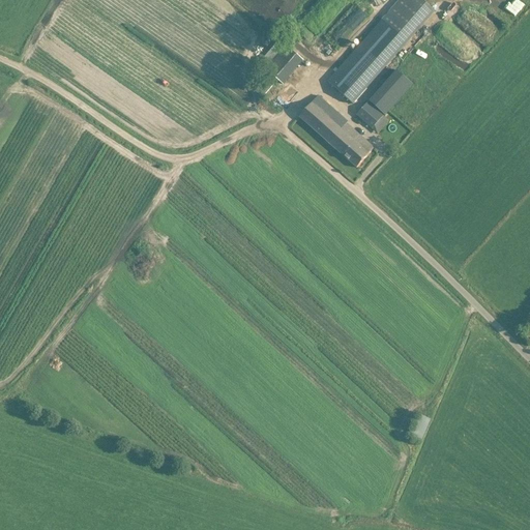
[(436,11),(422,0),(399,0),(327,81),(353,105),(436,11)]
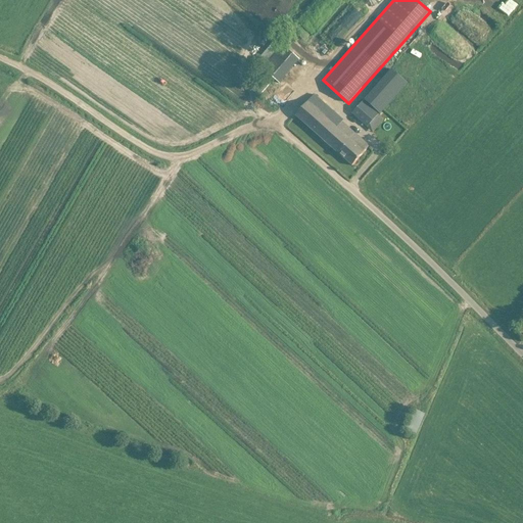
[(505,24),(517,12),(508,1),(494,12),(505,24)]
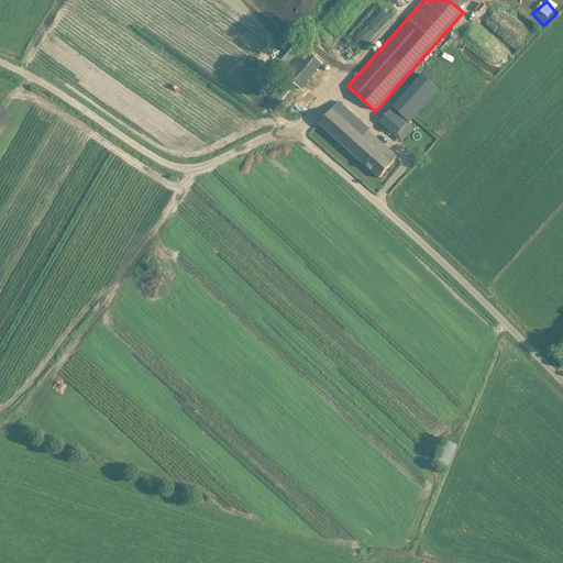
[(300,90),(322,64),(305,50),(284,75),(300,90)]
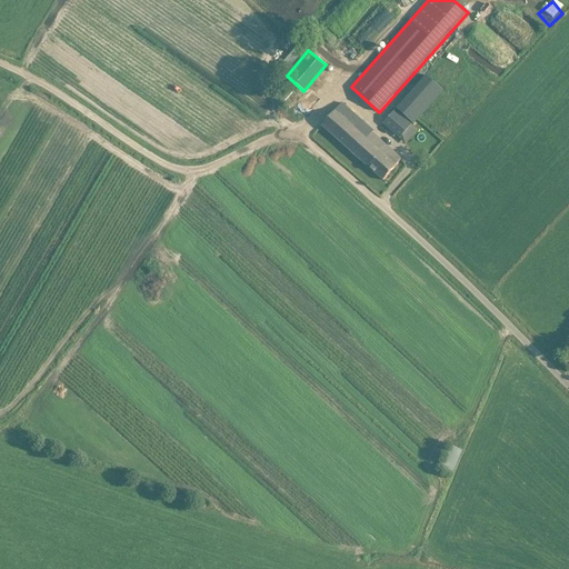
[(277,99),(282,105),(297,89),(290,83),(277,99)]
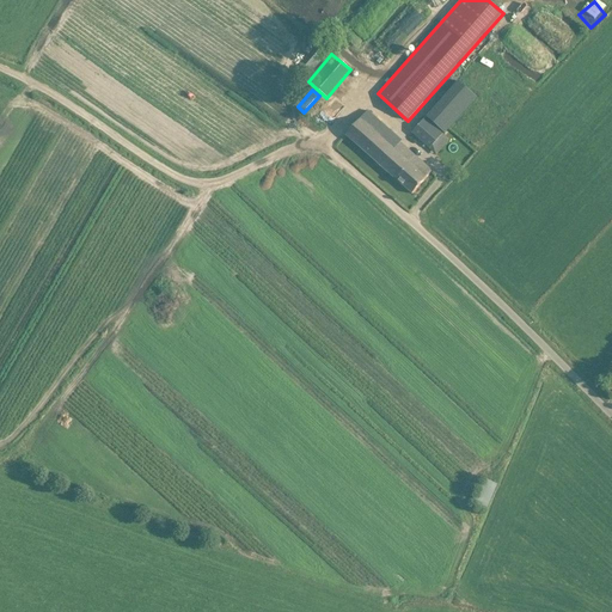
[(412,194),(421,185),(433,171),(416,157),(409,164),(405,159),(411,152),(401,142),(403,140),(369,109),(346,135),(412,194)]
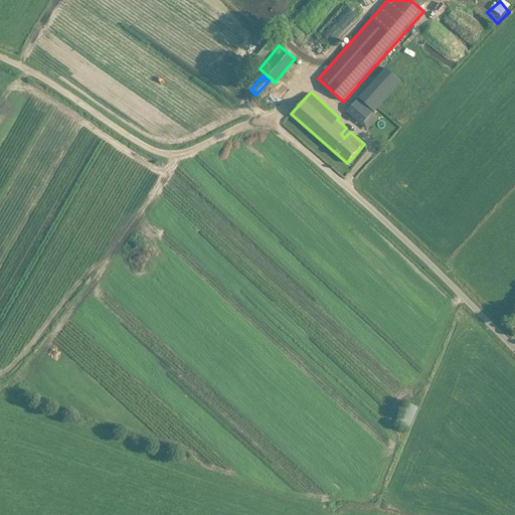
[(372,113),(357,100),(347,112),(361,125),(372,113)]
